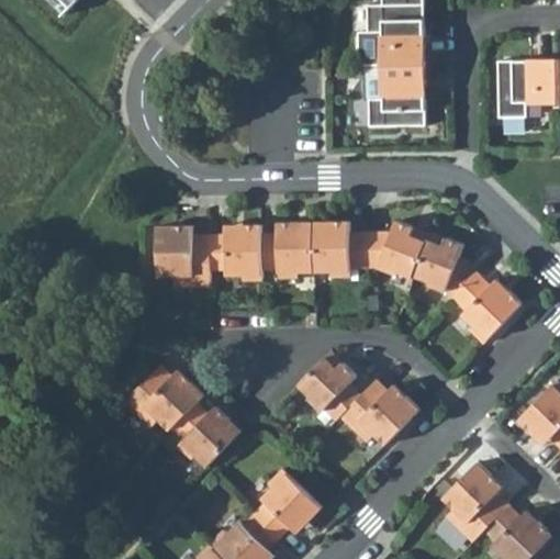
[(77,10),(65,0),(48,0),(68,19),(77,10)]
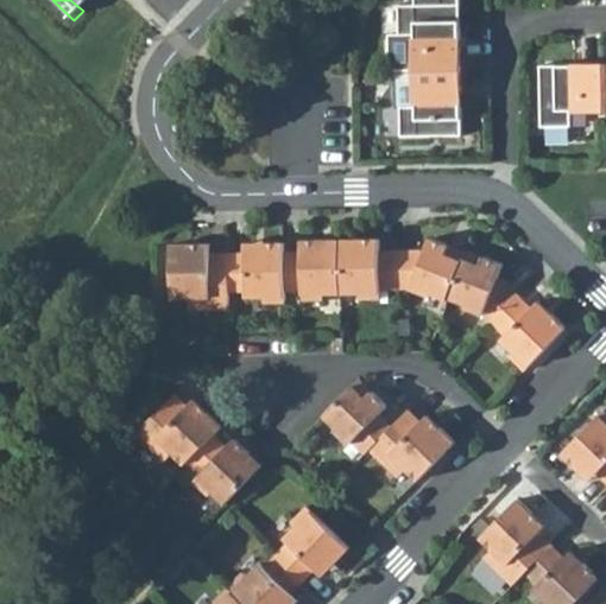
[(70,0),(83,11),(93,0),(70,0)]
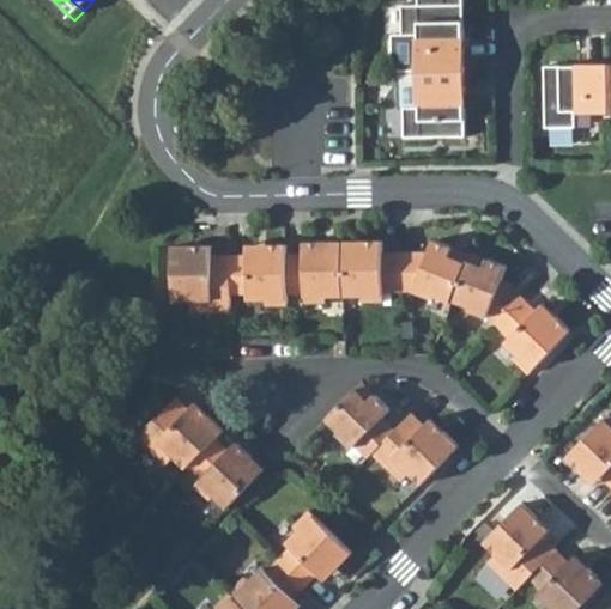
[(460,6),(400,7),(400,37),(417,37),(417,72),(461,72),(460,6)]
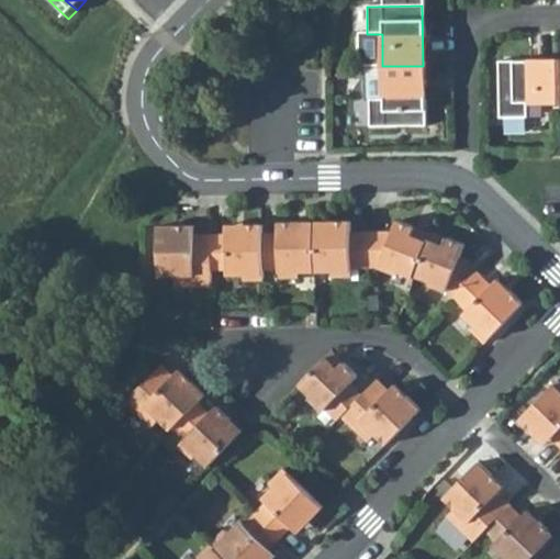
[(557,62),(496,63),(497,116),(525,116),(524,101),(557,101),(557,62)]
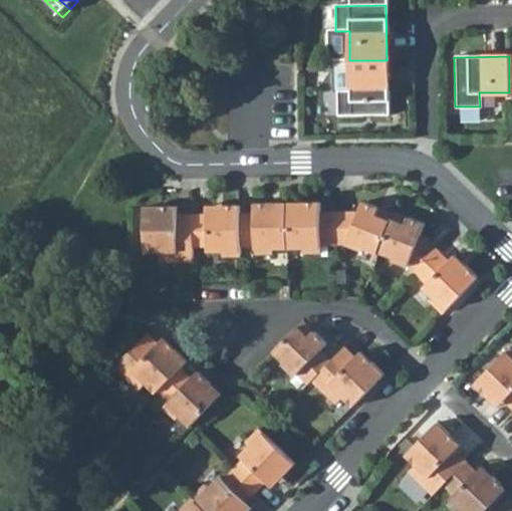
[(387,60),(349,60),(350,91),(336,91),(337,116),(388,115),(387,60)]
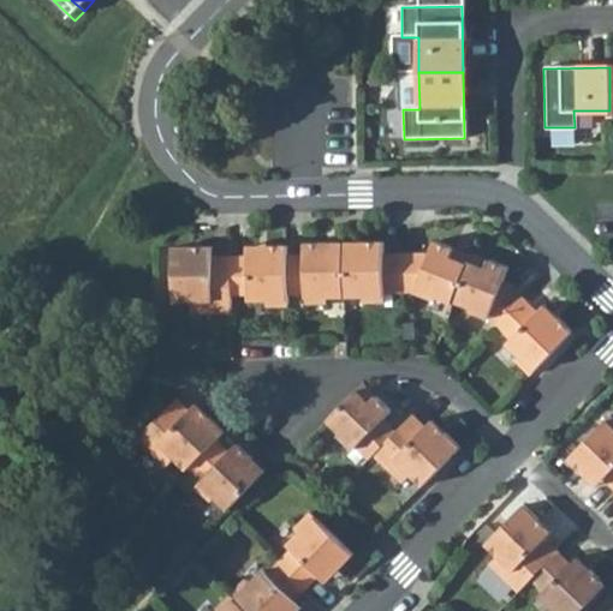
[(359,249),(341,249),(341,293),(359,293),(359,299),(381,299),(381,289),(399,289),(399,251),(381,251),(380,239),(359,240),(359,249)]
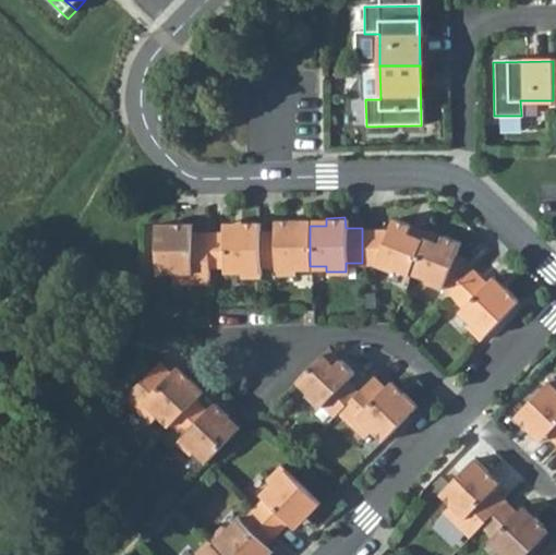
[(382,228),(362,228),(362,263),(375,263),(393,269),(394,267),(409,273),(422,240),(423,238),(408,231),(411,225),(394,217),(388,230),(382,228)]
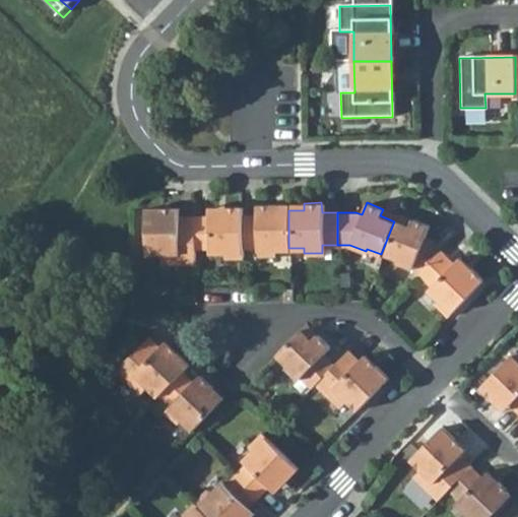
[(255,213),(240,214),(241,247),(256,246),(256,254),(274,254),(274,248),(288,248),(288,210),(273,211),(273,203),(255,203),(255,213)]
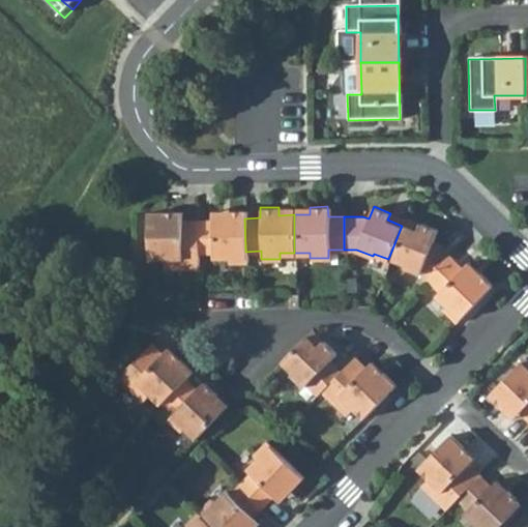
[(211,216),(196,216),(196,253),(211,252),(211,257),(227,257),(228,262),(245,262),(245,252),(244,218),(244,208),(227,208),(227,216),(211,216)]
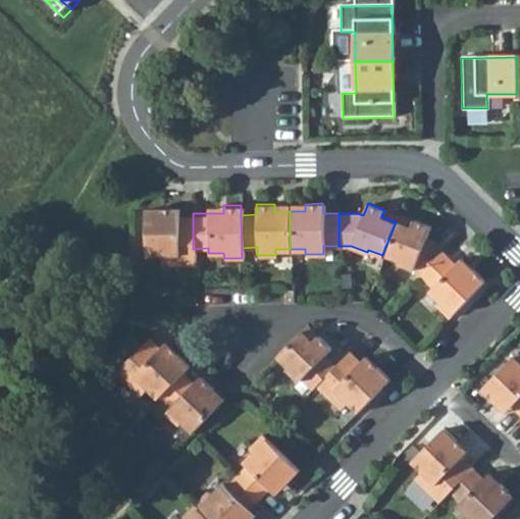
[(193,249),(193,213),(177,213),(162,214),(162,206),(144,206),(145,254),(159,254),(159,264),(193,263),(193,249)]
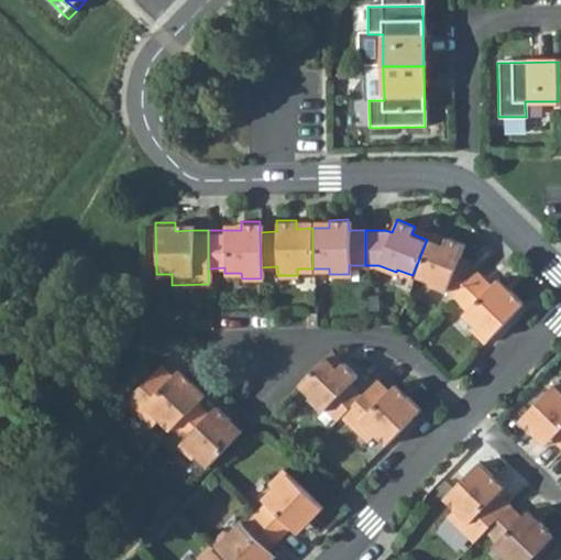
[(411,233),(427,240),(429,234),(430,232),(415,227),(411,233)]
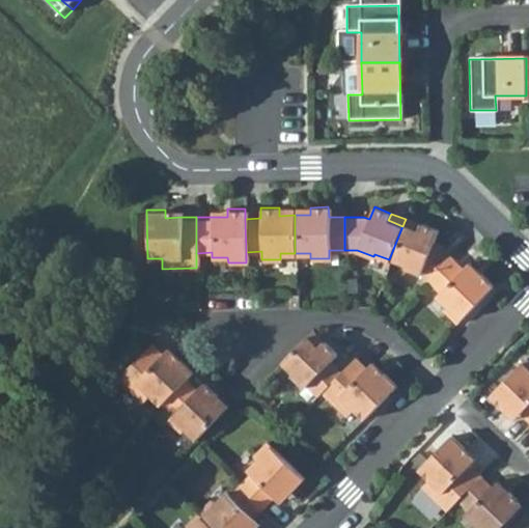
[(402,226),(401,228),(416,233),(419,226),(405,221),(402,226)]
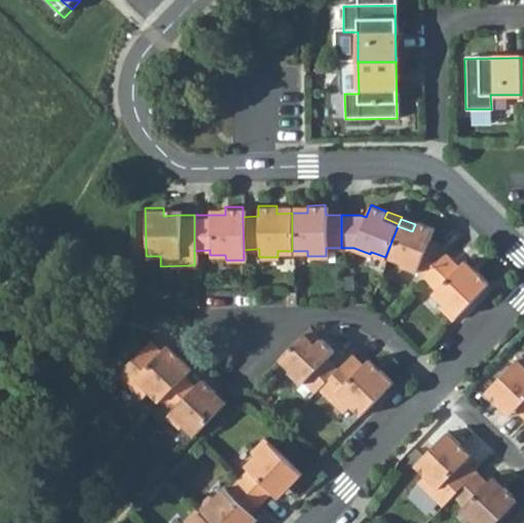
[(432,231),(415,224),(412,231),(398,226),(385,257),(385,259),(399,264),(398,267),(415,273),(422,282),(445,258),(427,243),(432,231)]
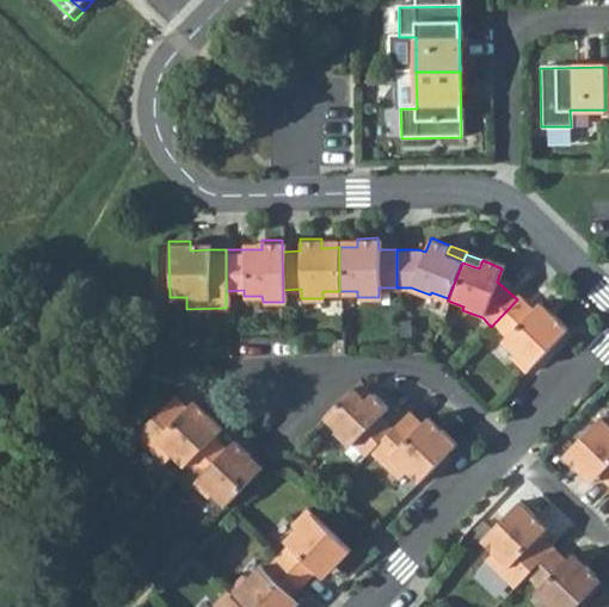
[(517,299),(491,327),(504,339),(500,344),(514,355),(509,360),(524,375),(565,332),(551,317),(543,324),(530,311),(517,299)]
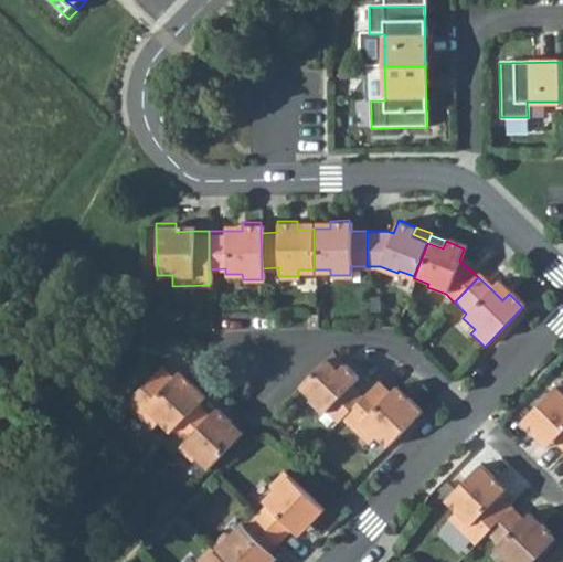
[(509,294),(497,282),(490,288),(502,300),(509,294)]
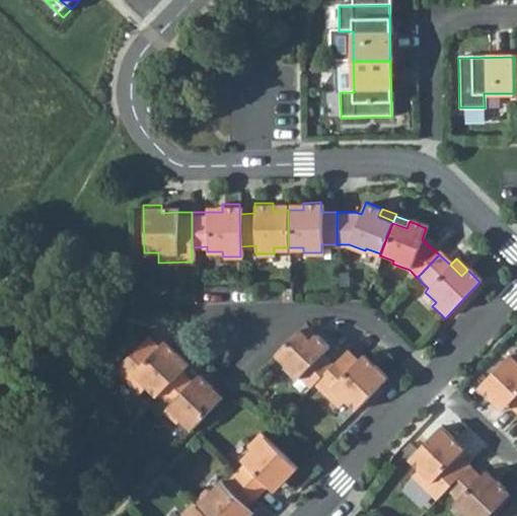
[(304,325),(298,330),(273,356),(284,366),(282,368),(295,381),(297,378),(308,389),(312,385),(330,366),(319,355),(326,348),(314,336),(304,325)]
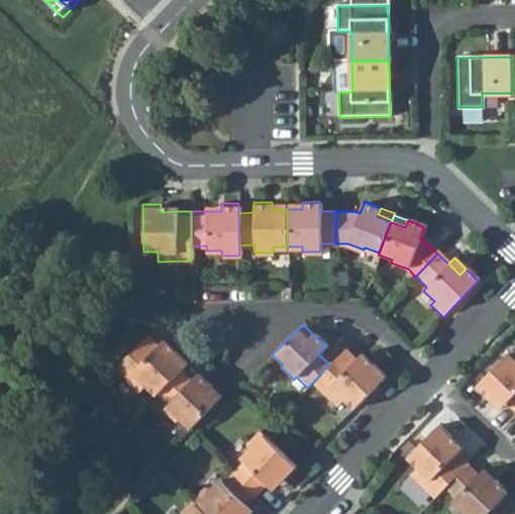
[(157,347),(145,337),(112,371),(137,396),(144,388),(153,397),(156,395),(179,372),(186,365),(173,352),(167,358),(157,347)]
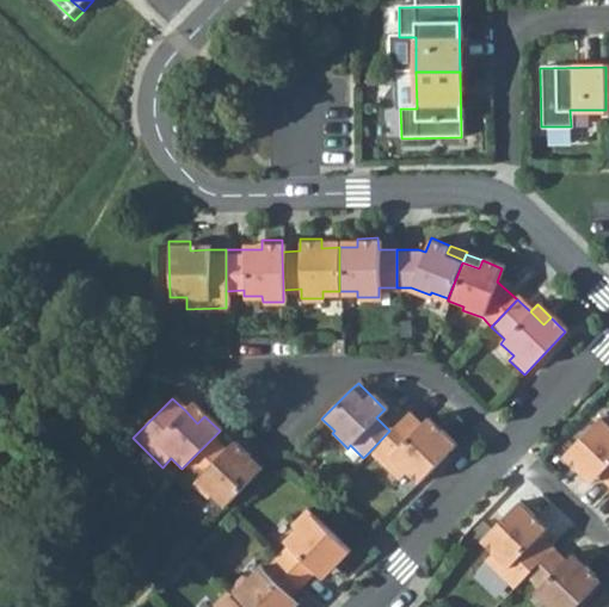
[(191,403),(185,410),(197,423),(204,416),(191,403)]
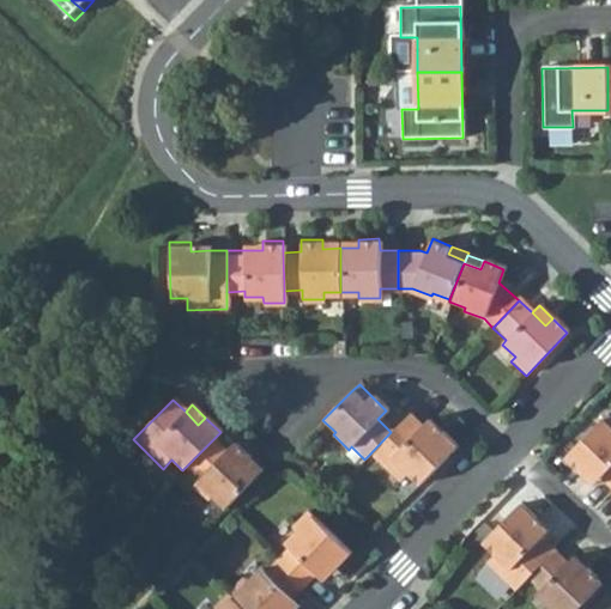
[(391,432),(369,455),(399,485),(407,475),(419,486),(457,448),(441,432),(428,420),(421,427),(407,414),(391,432)]
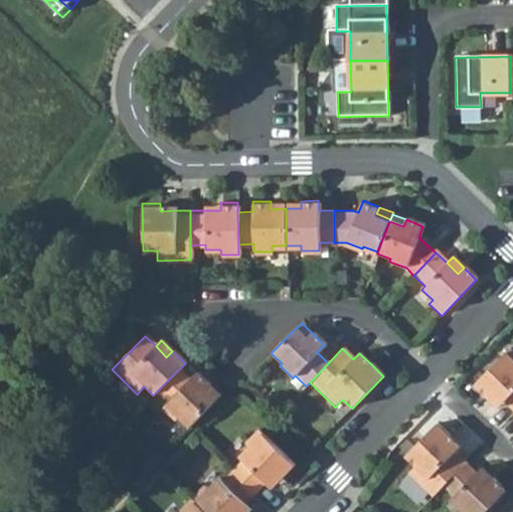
[(503,402),(512,412),(512,353),(508,350),(474,385),(486,398),(492,392),(503,402)]
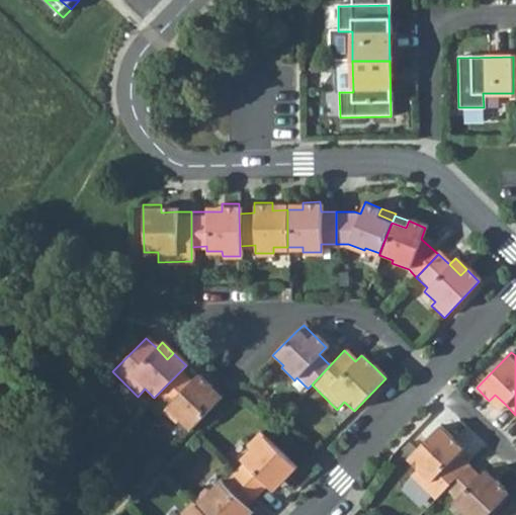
[(178,421),(189,431),(216,404),(204,394),(209,388),(197,375),(190,382),(179,372),(156,396),(167,406),(162,412),(174,424),(178,421)]
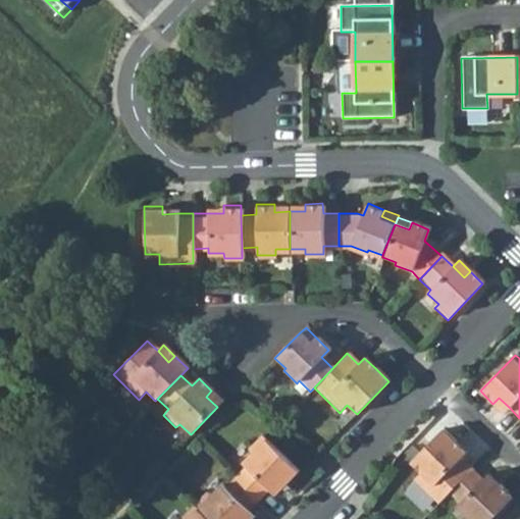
[(211,391),(206,397),(217,407),(222,402),(211,391)]
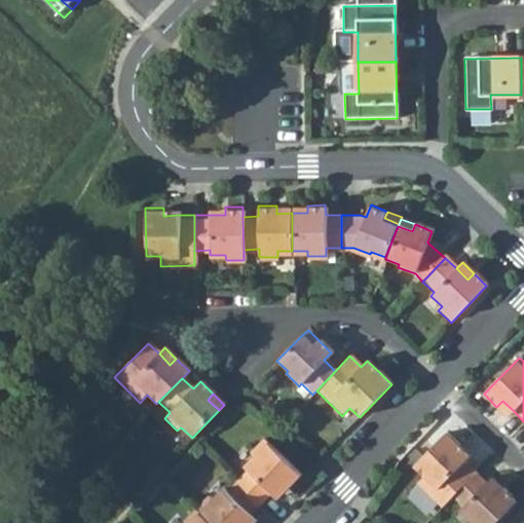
[(496,407),(508,417),(514,411),(502,401),(496,407)]
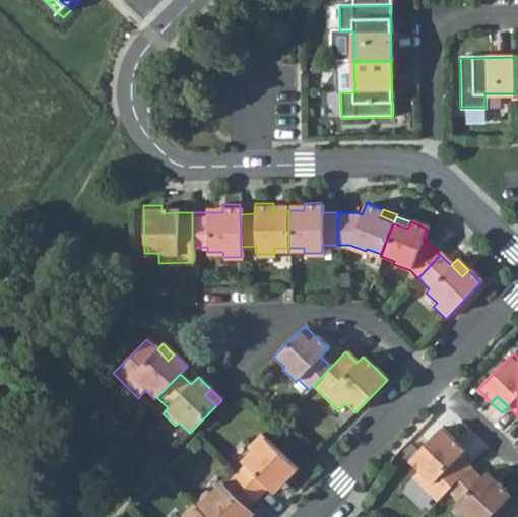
[(446,492),(469,468),(458,457),(447,447),(453,441),(440,429),(408,461),(418,471),(411,478),(436,503),(446,492)]
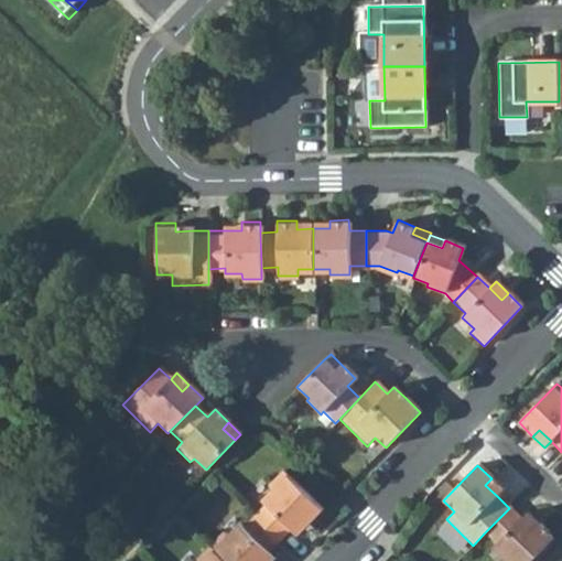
[(322,510),(282,472),(269,486),(272,489),(261,502),(265,505),(254,517),(279,541),(290,529),(302,518),(307,524),(322,510)]
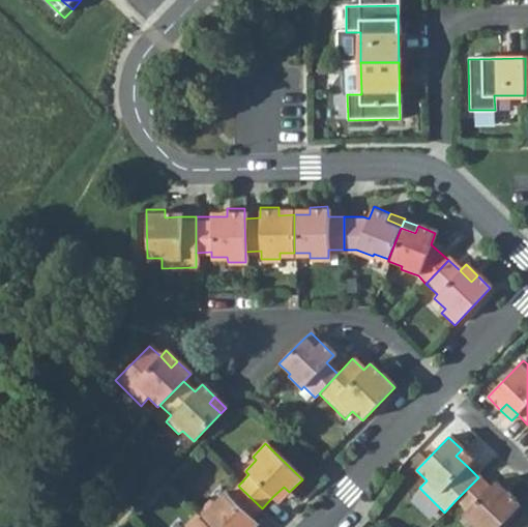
[(456,456),(467,466),(472,461),(462,449),(456,456)]
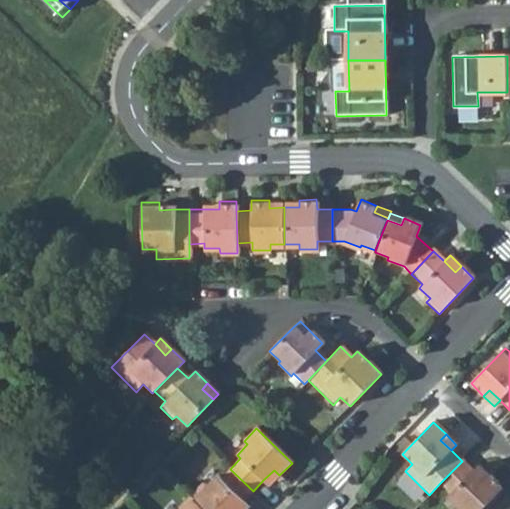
[(462,461),(439,484),(450,494),(447,498),(458,508),(481,508),(501,488),(489,476),(483,482),(472,471),(462,461)]
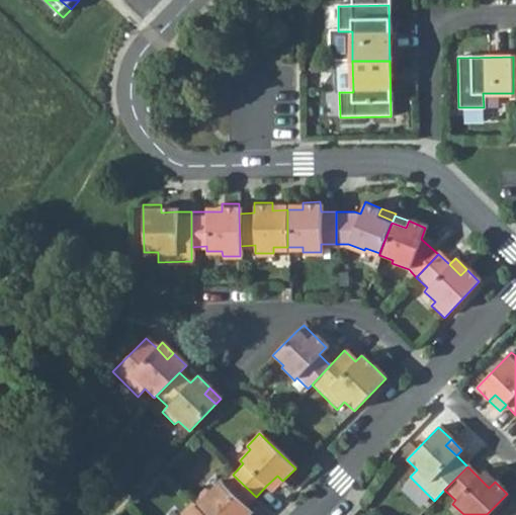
[(484,471),(478,477),(489,488),(495,482),(484,471)]
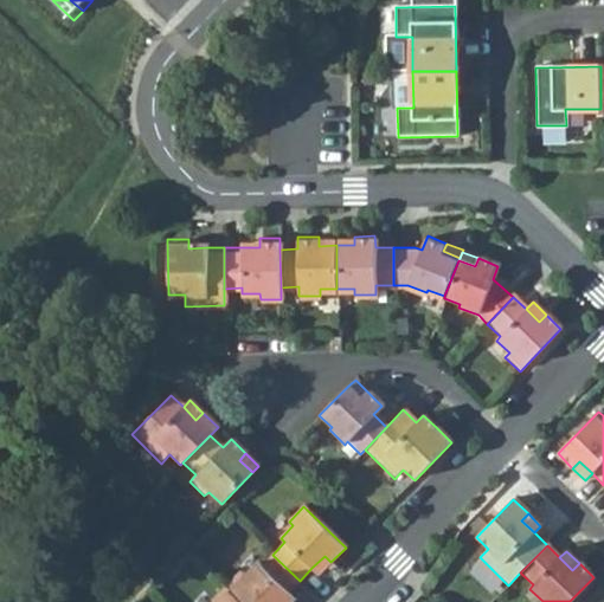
[(300,581),(272,555),(259,568),(256,564),(244,576),(239,573),(225,587),(241,601),(280,601),(288,594),(300,581)]
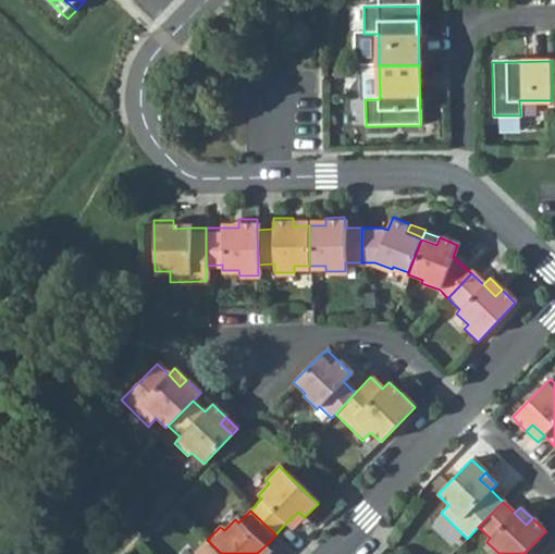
[(286,522),(293,529),(304,517),(298,512),(286,522)]
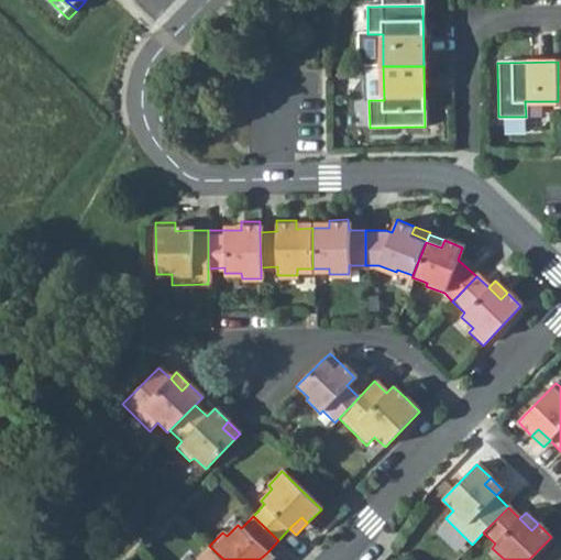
[(223,559),(209,546),(196,559),(223,559)]
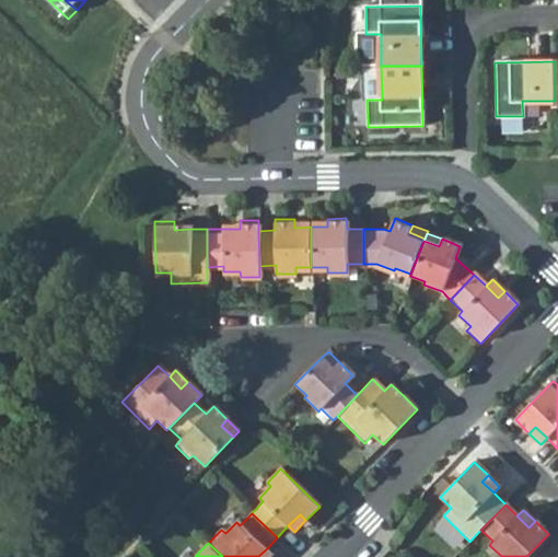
All buildings are outlined.
